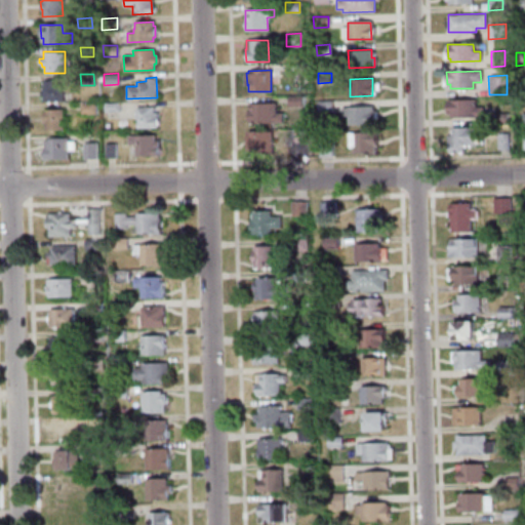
[(62,84),(63,99),(42,101),(42,81),(52,80),(52,84),(62,84)]
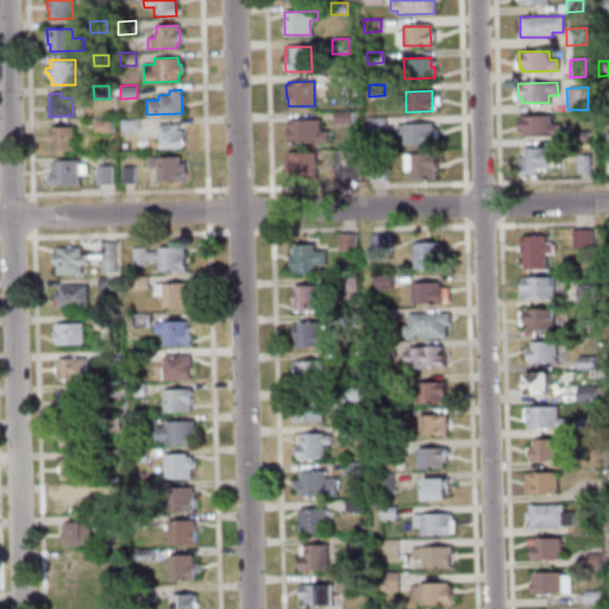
[(336,124),(336,111),(352,111),(352,123),(336,124)]
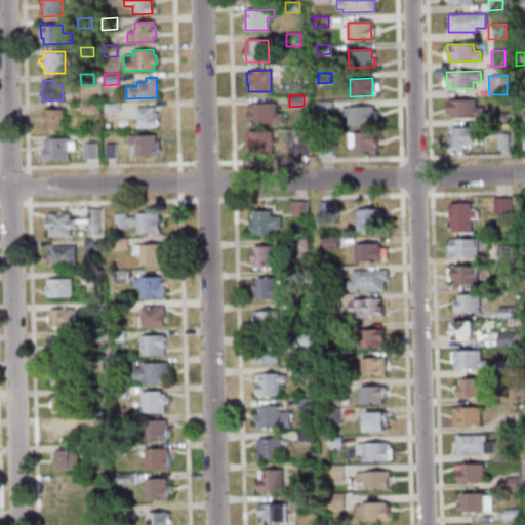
[(447,114),(447,99),(475,99),(475,107),(482,107),(482,117),(450,117),(450,114),(447,114)]
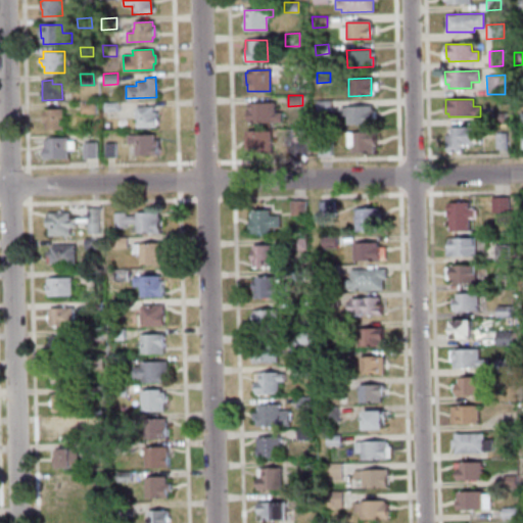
[(316,101),(331,100),(331,110),(317,110),(316,101)]
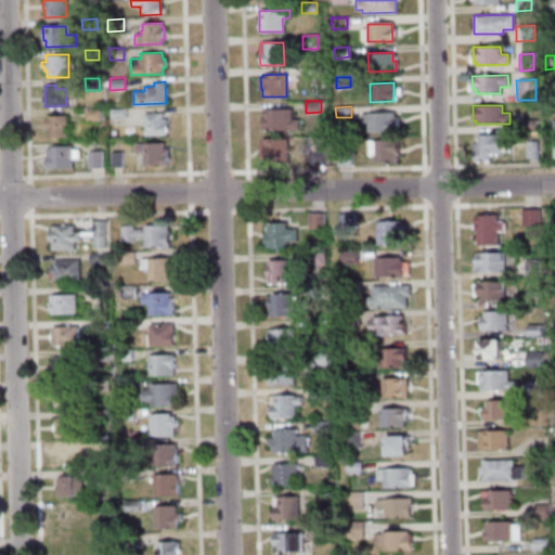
[(86,110),(101,108),(101,119),(86,120),(86,110)]
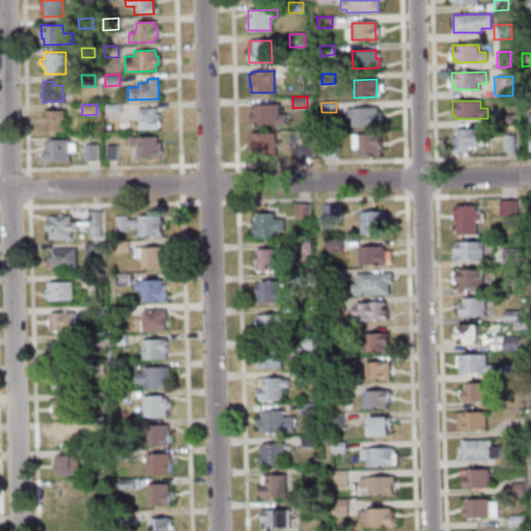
[(120,112),(106,113),(106,104),(120,104),(120,112)]
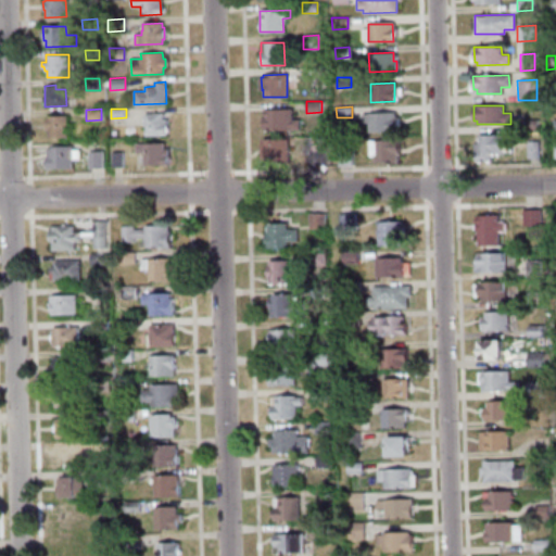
[(263,129),(263,110),(291,109),(291,119),(298,118),(299,129),(263,129)]
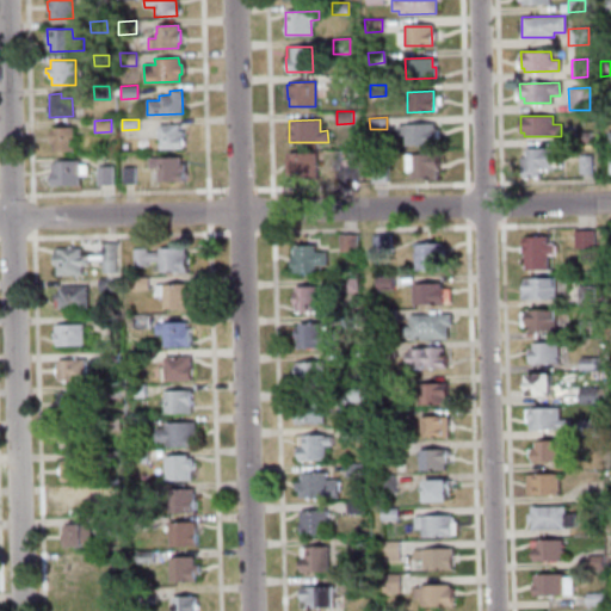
[(178,124),(178,130),(181,130),(181,147),(159,148),(158,124),(178,124)]
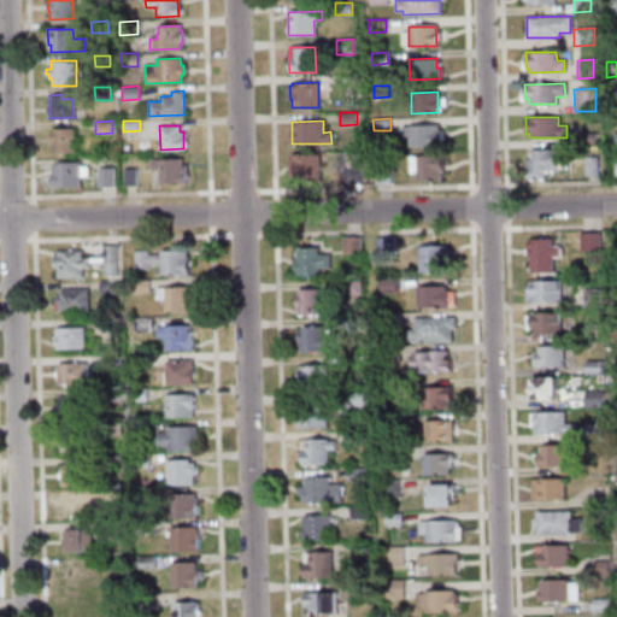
[(401,136),(401,125),(438,125),(439,130),(442,130),(442,146),(409,146),(409,136),(401,136)]
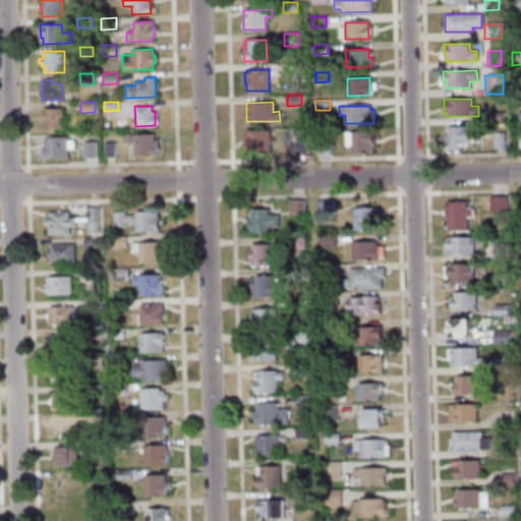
[(42,120),(42,109),(61,108),(61,127),(44,128),(44,120),(42,120)]
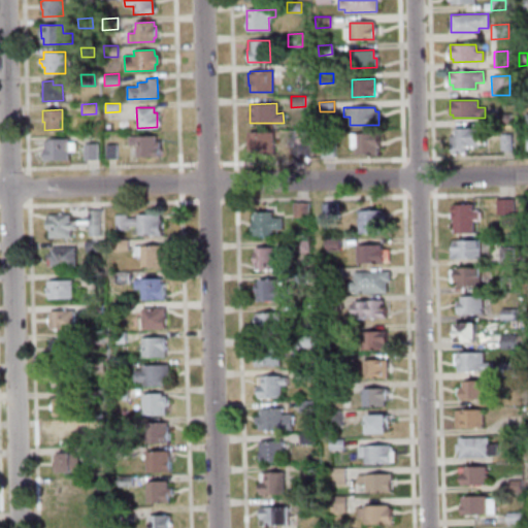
[(495,114),(509,114),(510,124),(495,124),(495,114)]
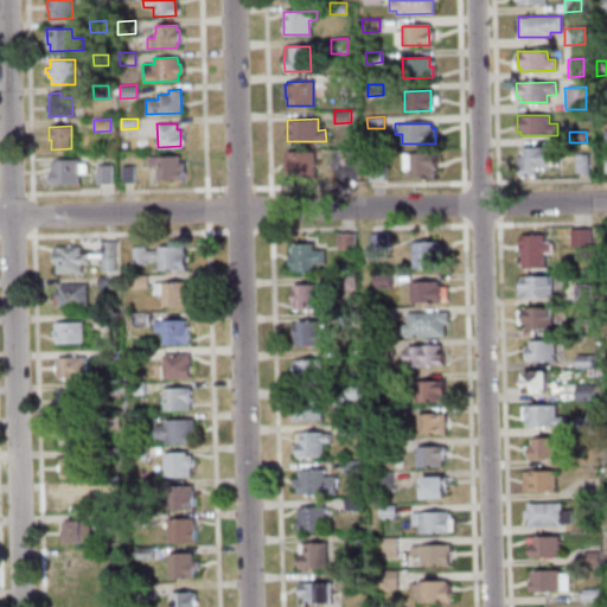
[(522,147),(548,146),(548,155),(556,155),(556,166),(535,167),(536,174),(518,176),(518,165),(517,165),(517,155),(522,155),(522,147)]
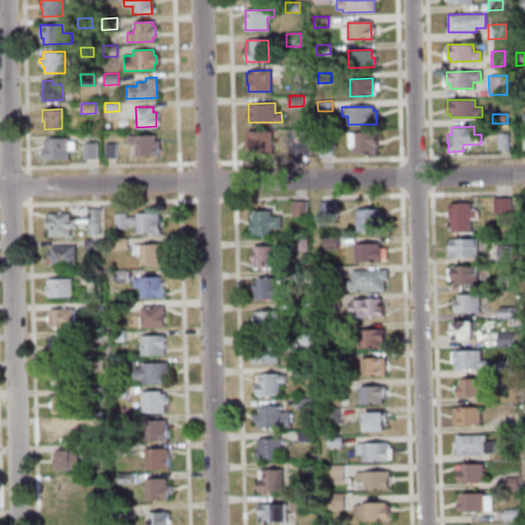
[(289,157),(289,130),(299,130),(300,142),(304,142),(305,156),(289,157)]
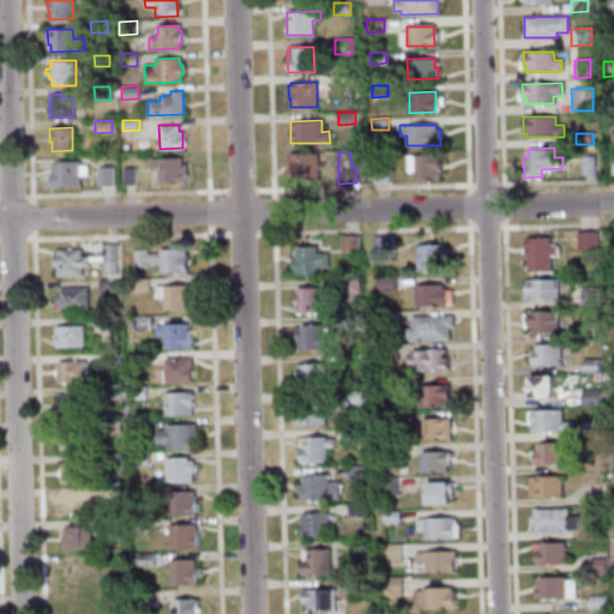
[(287,163),(289,163),(289,154),(317,154),(317,178),(287,179),(287,163)]
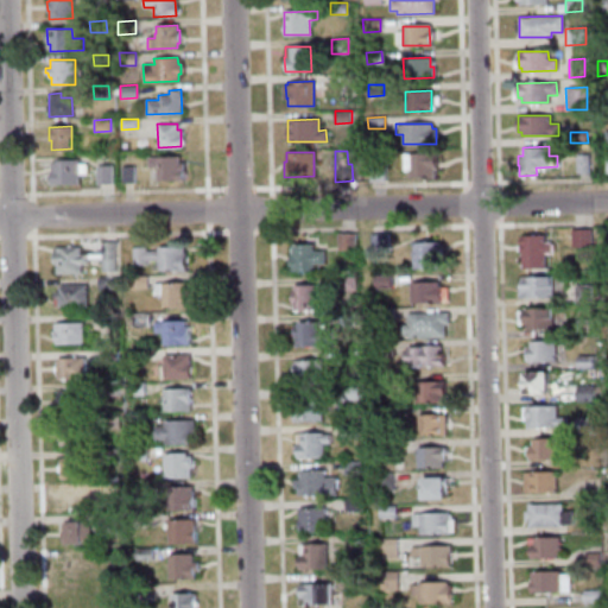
[(404,170),(404,154),(436,153),(436,168),(432,168),(432,177),(409,178),(409,170),(404,170)]
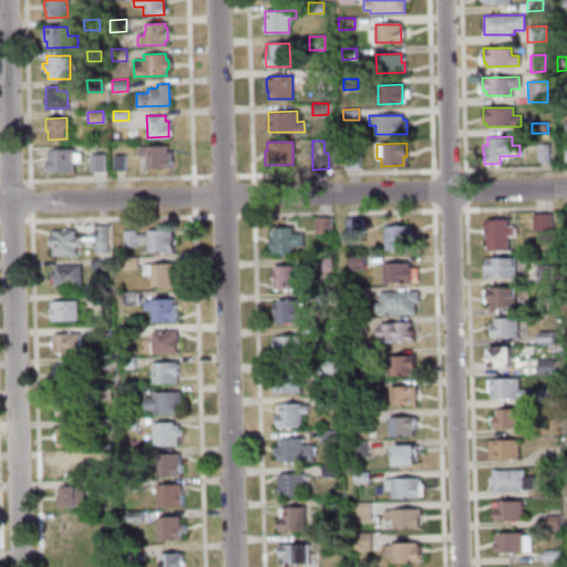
[(537,161),(537,144),(548,144),(549,161),(537,161)]
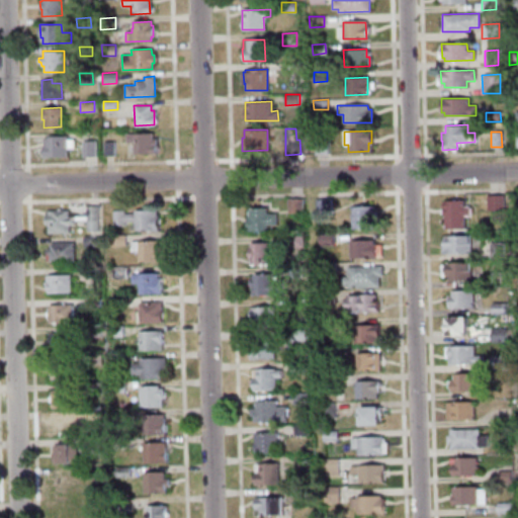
[(134,154),(133,142),(126,143),(125,133),(152,133),(152,140),(155,140),(156,153),(134,154)]
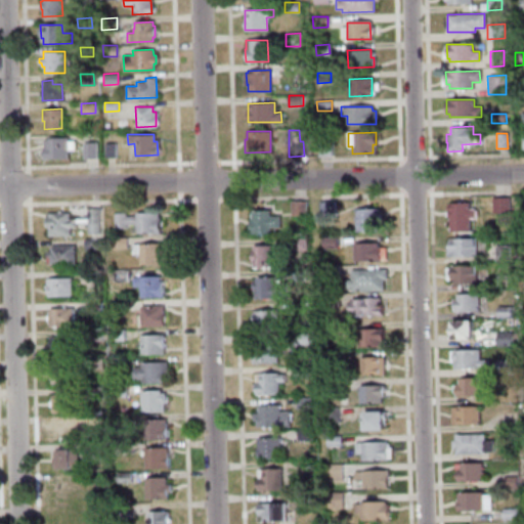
[(43,139),(67,139),(67,140),(74,140),(74,148),(67,149),(67,158),(44,159),(43,139)]
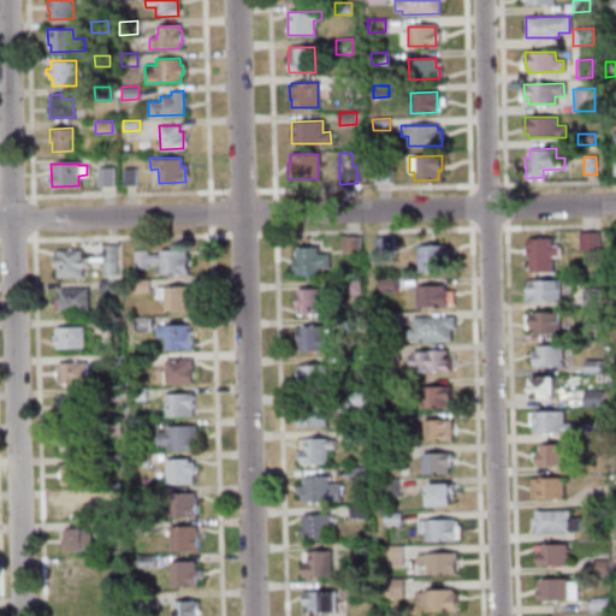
[(373,166),(389,166),(390,183),(374,183),(373,166)]
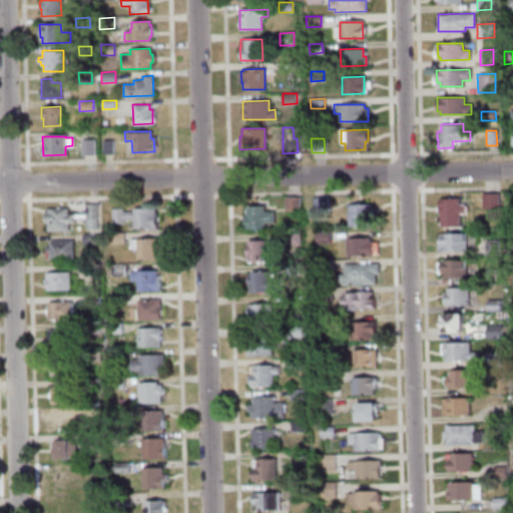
[(81,154),(81,139),(93,139),(94,154),(81,154)]
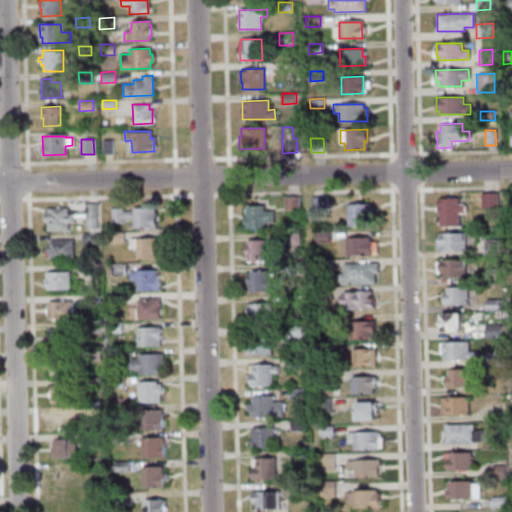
[(102,140),(112,140),(112,153),(102,153),(102,140)]
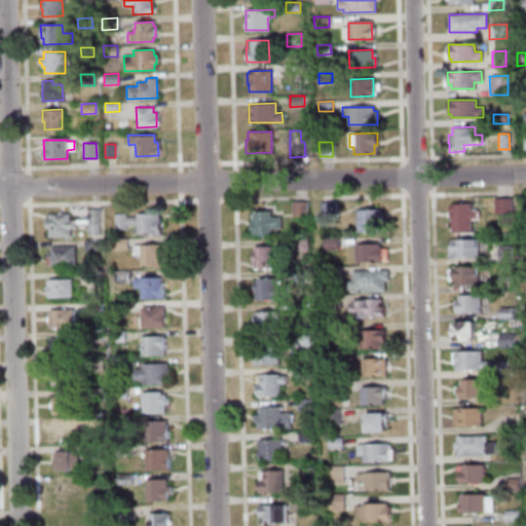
[(494,214),(494,198),(512,197),(512,213),(494,214)]
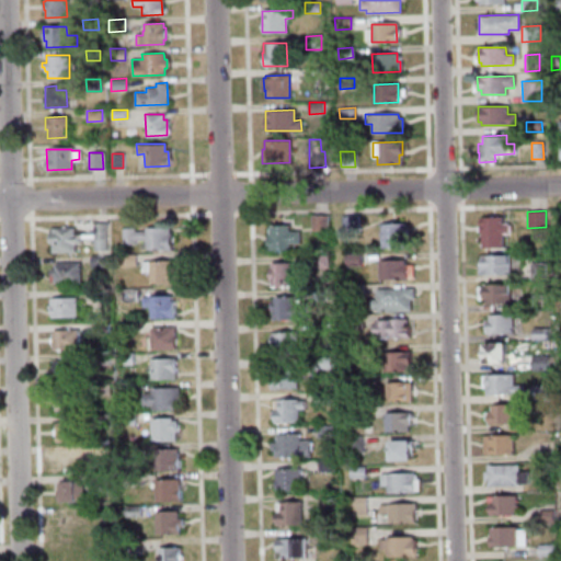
[(328,230),(311,231),(311,216),(327,216),(328,230)]
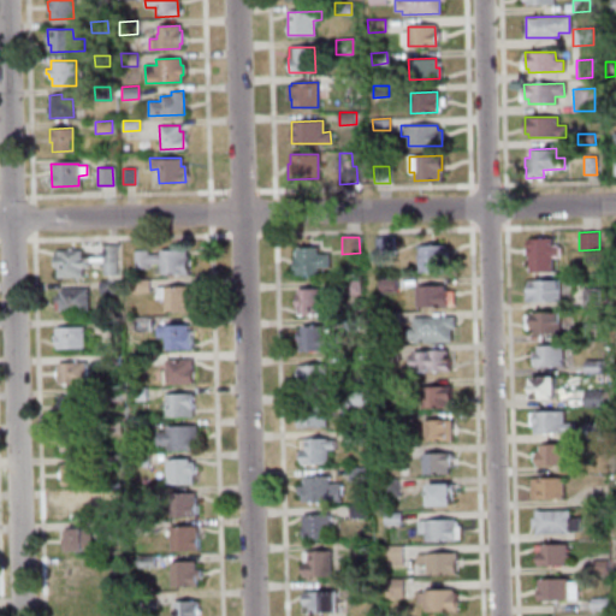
[(375,255),(375,238),(392,237),(392,255),(375,255)]
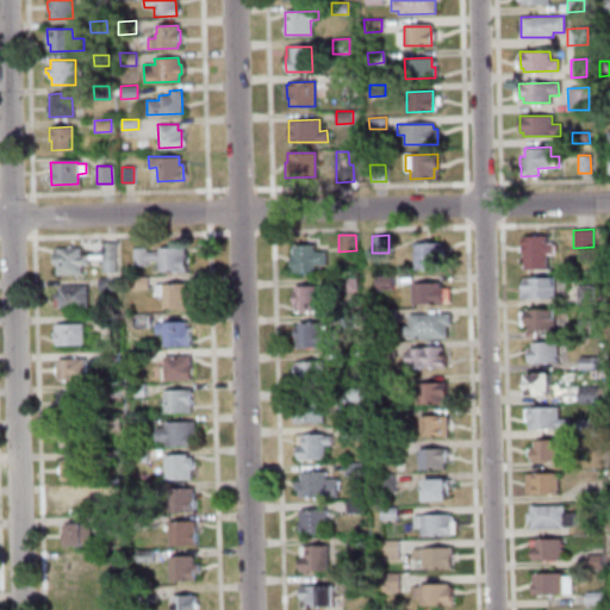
[(523,269),(523,237),(546,237),(547,244),(553,244),(553,253),(547,253),(547,269),(523,269)]
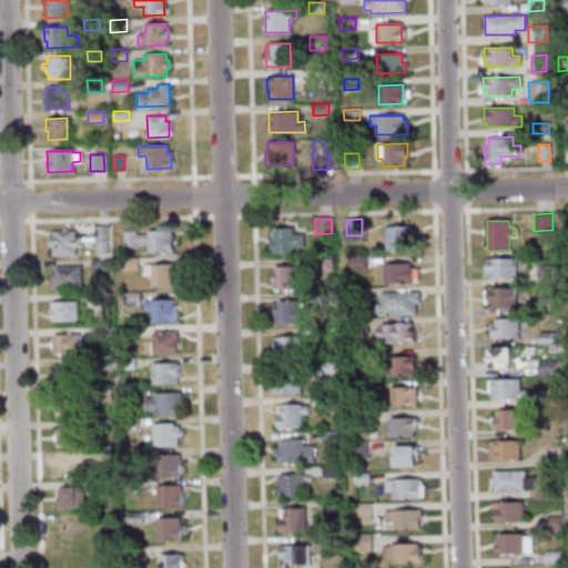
[(107,253),(94,254),(94,226),(105,226),(107,253)]
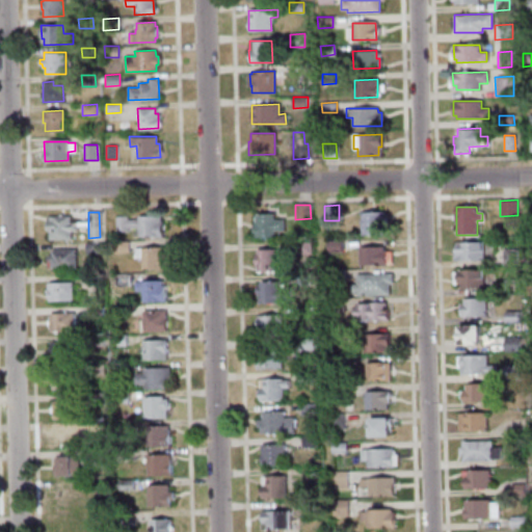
[(361,234),(361,213),(386,212),(386,233),(361,234)]
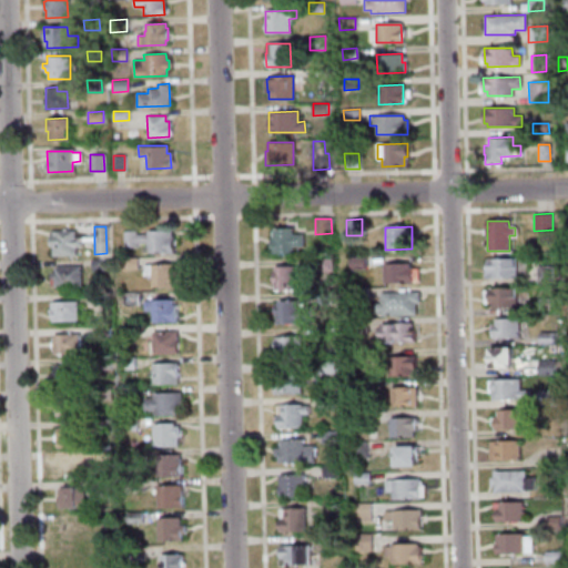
[(272,229),(291,227),(292,234),(302,234),(302,246),(292,246),(292,252),(271,252),(271,237),(273,237),(272,229)]
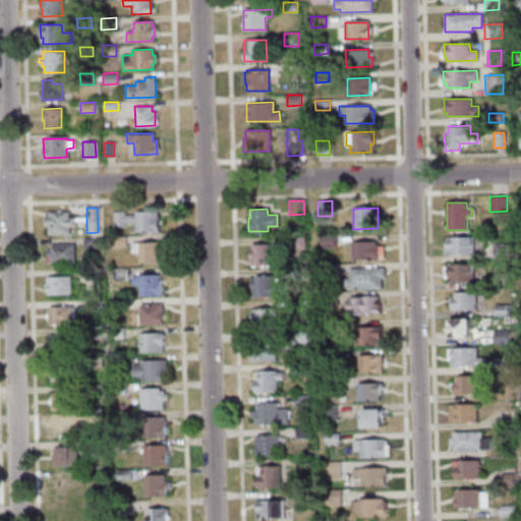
[(68,233),(47,233),(47,227),(46,227),(46,216),(47,216),(47,212),(68,212),(68,218),(74,218),(74,225),(68,225),(68,233)]
